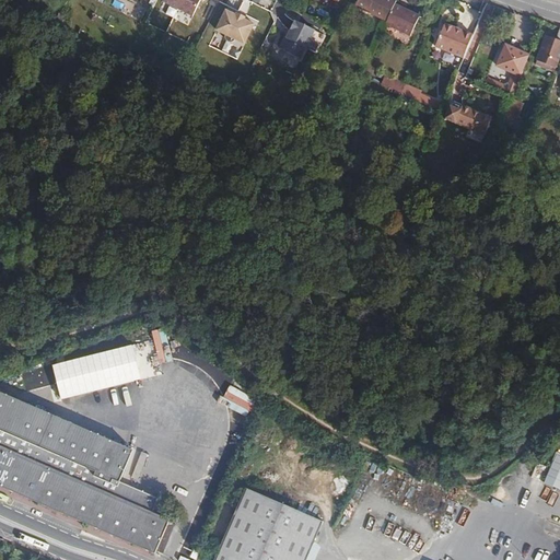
[(167,0),(166,2),(196,18),(205,0),(167,0)]
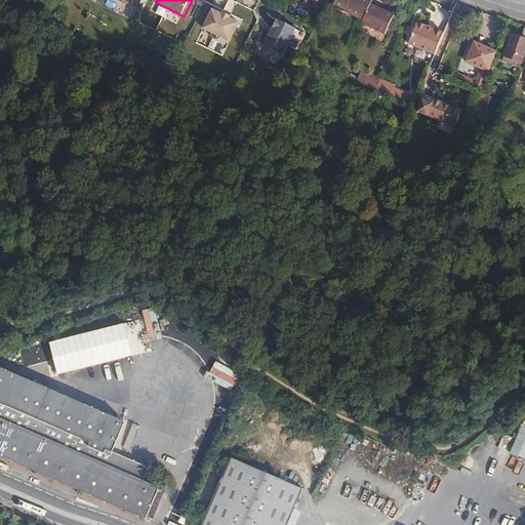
[(359,16),(366,1),(366,0),(330,0),(329,4),(359,16)]
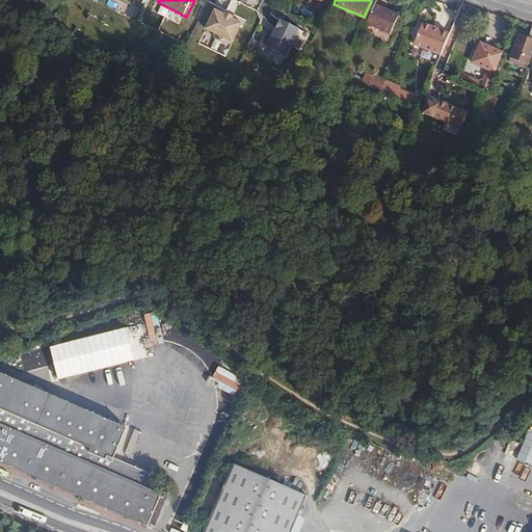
[(364,17),(363,21),(387,30),(395,10),(371,1),(364,17)]
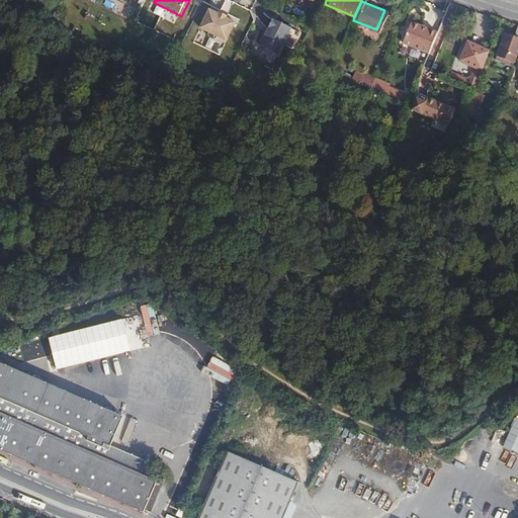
[(236,22),(208,8),(198,26),(226,40),(236,22)]
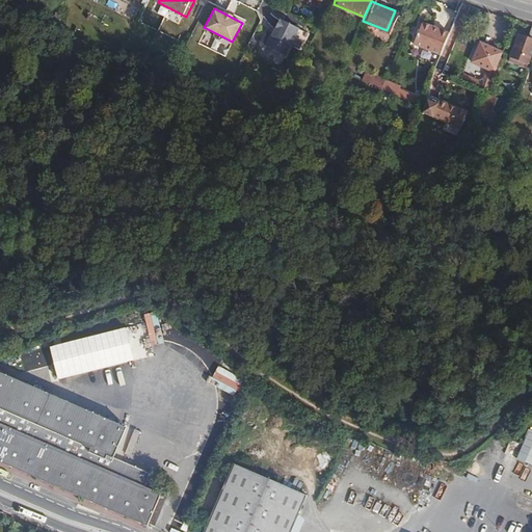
[(435,52),(446,30),(420,19),(409,41),(428,49),(435,52)]
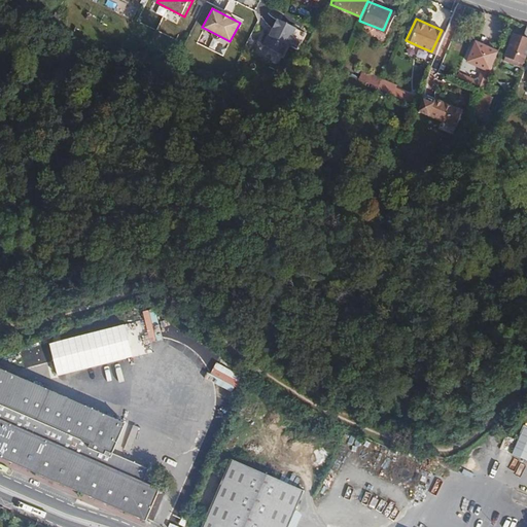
[(308,33),(287,23),(274,49),(294,60),(308,33)]
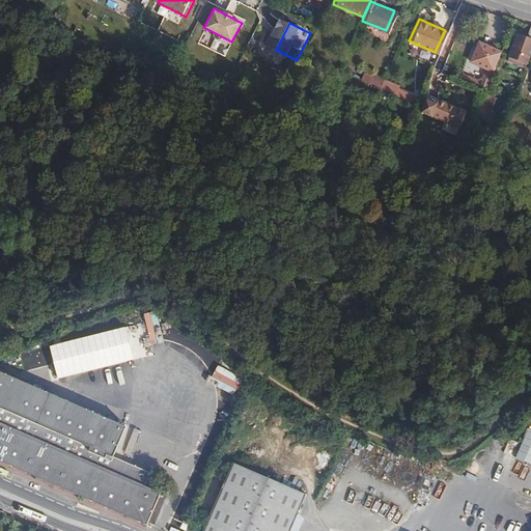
[(530,51),(530,25),(530,26),(525,40),(518,38),(510,55),(520,59),(521,57),(528,59),(530,51)]
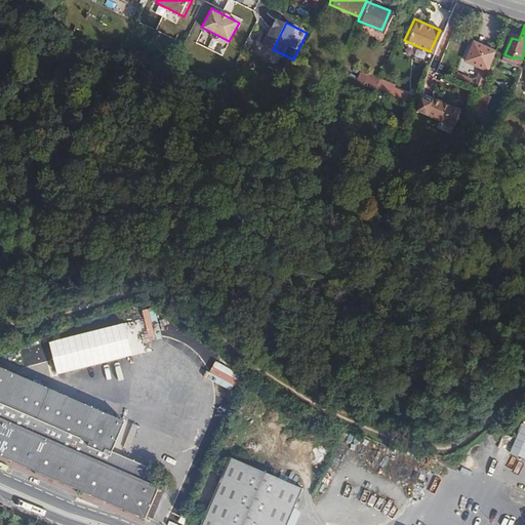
[(460,73),(456,80),(481,91),(484,84),(496,50),(474,42),(467,61),(475,65),(470,77),(460,73)]
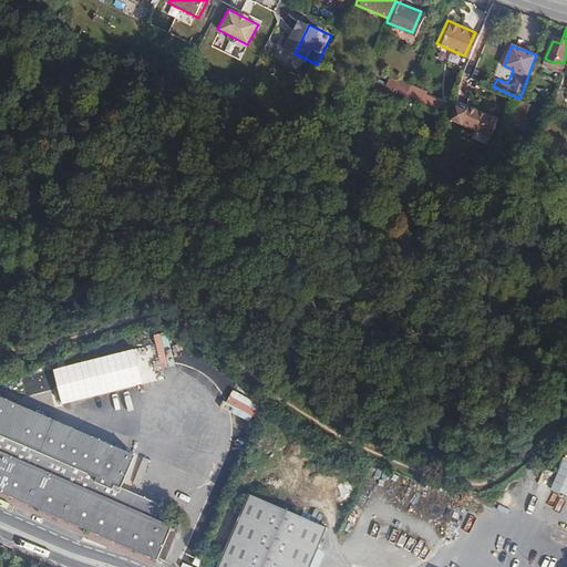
[(519,99),(514,113),(523,116),(524,111),(521,110),(527,93),(523,91),(519,99)]
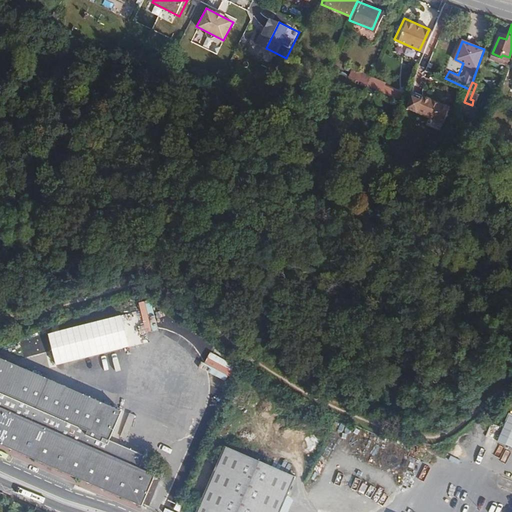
[(381,83),(379,88),(393,94),(395,88),(381,83)]
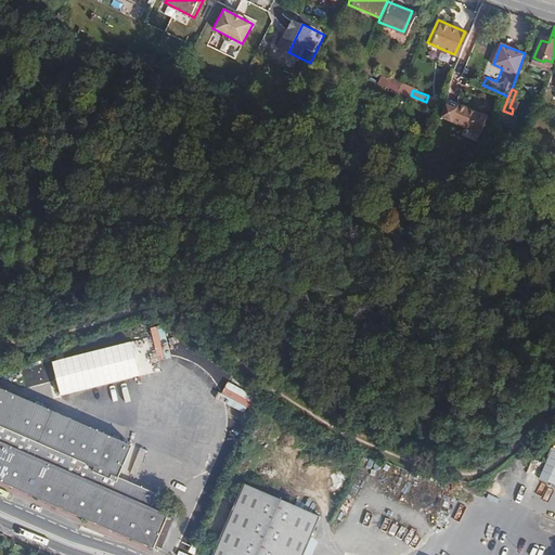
[(426,102),(434,105),(436,99),(428,95),(426,102)]
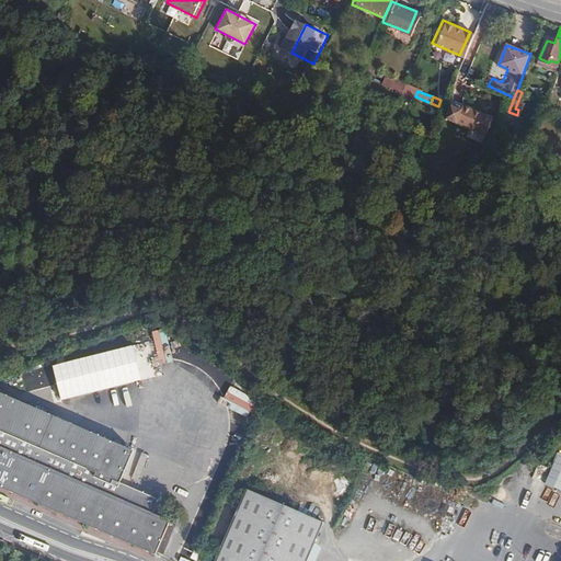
[(449,98),(442,116),(481,133),(489,115),(449,98)]
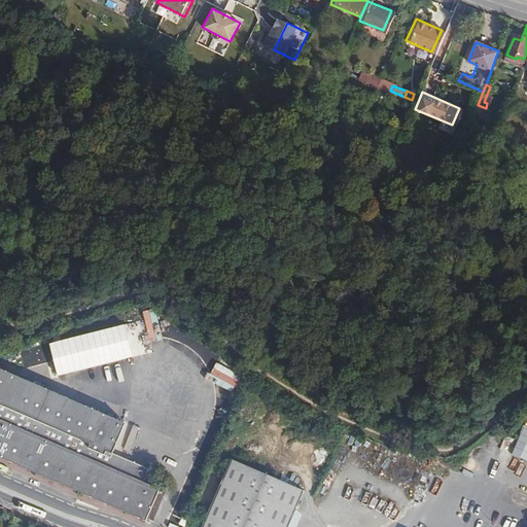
[(124,324),(49,344),(57,376),(132,357),(124,324)]
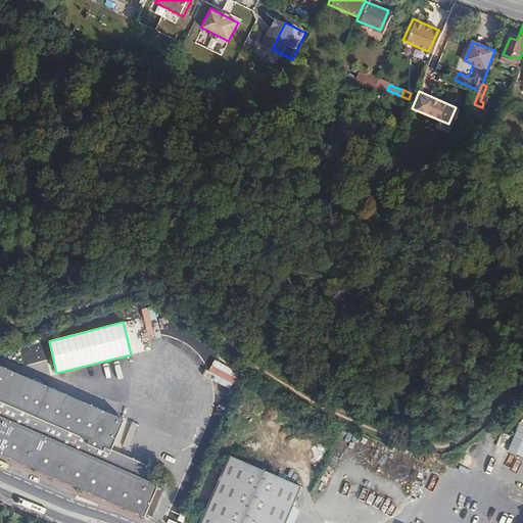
[(0,454),(145,517),(159,485),(143,479),(149,466),(111,449),(125,421),(0,366),(0,454)]
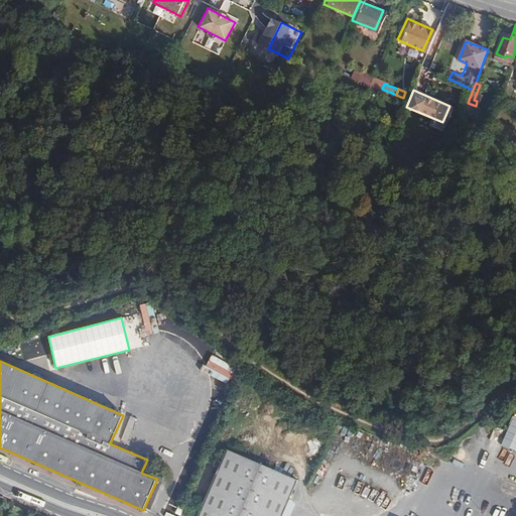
[(515,450),(515,411),(515,412),(501,444),(515,450)]
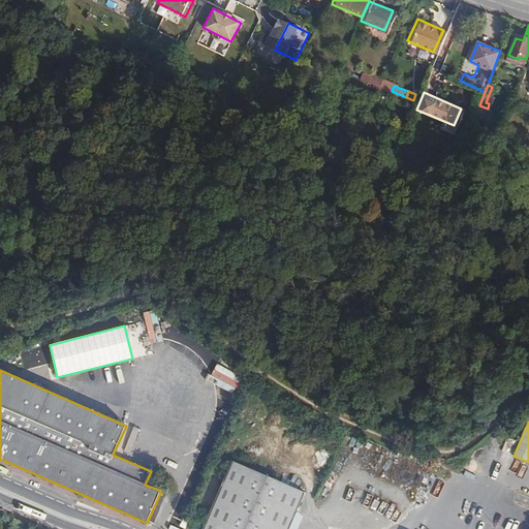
[(289,528),(305,494),(232,462),(203,528),(289,528)]
